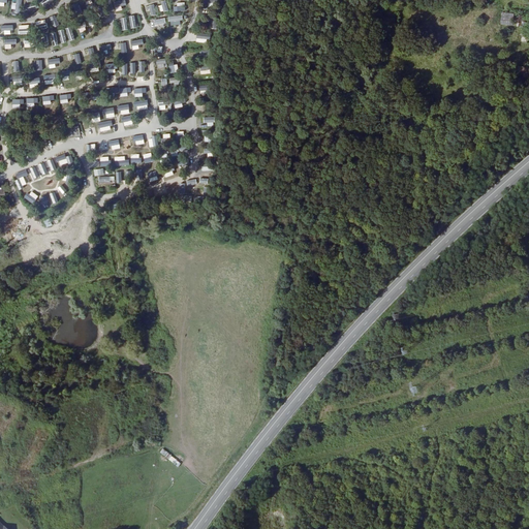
[(116,11),(122,9),(121,6),(126,5),(124,0),(122,0),(113,2),(116,11)]
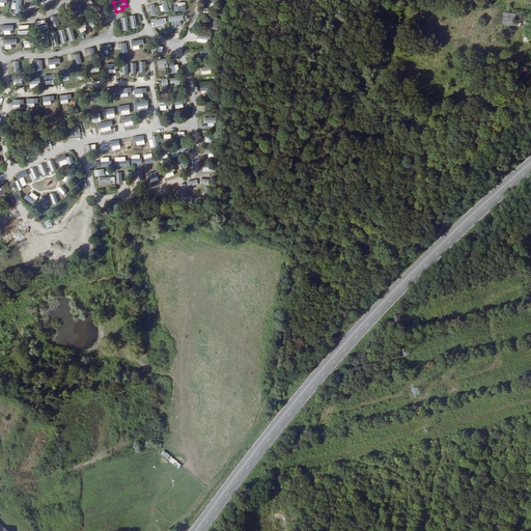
[(19,2),(11,1),(10,10),(18,11),(19,2)]
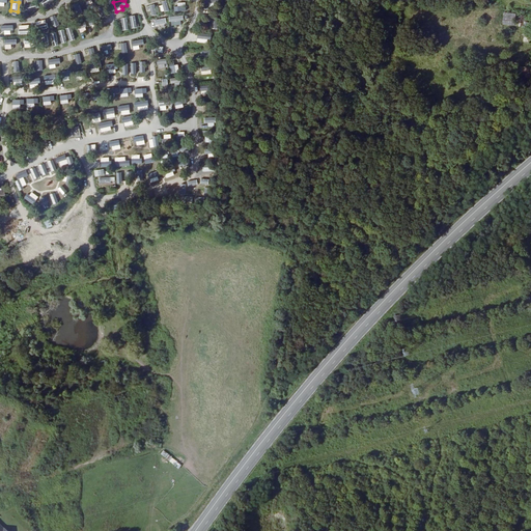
[(37,2),(25,5),(26,10),(38,8),(37,2)]
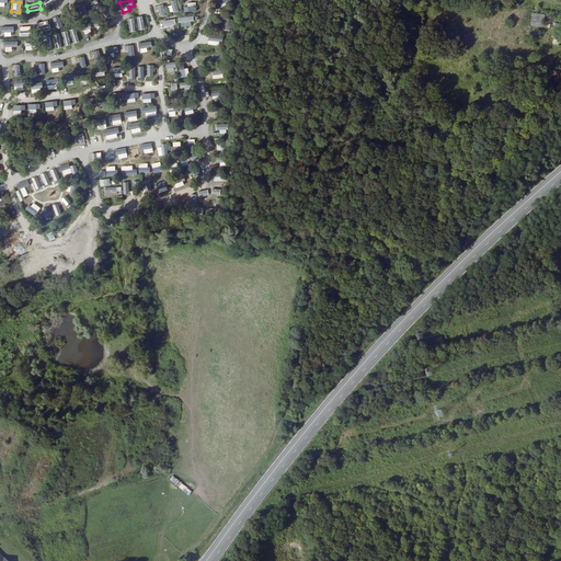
[(76,6),(79,16),(87,13),(82,3),(76,6)]
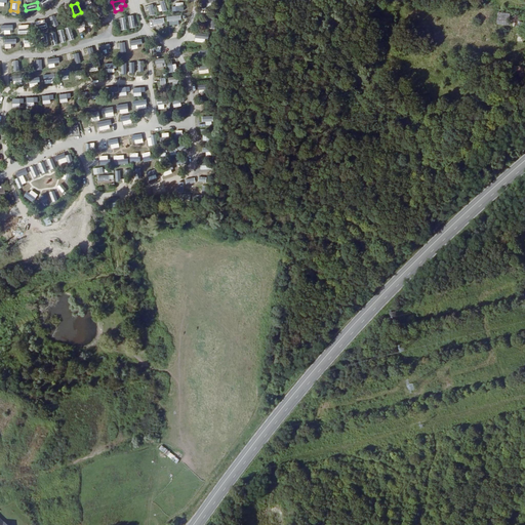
[(54,14),(49,16),(52,27),(58,25),(54,14)]
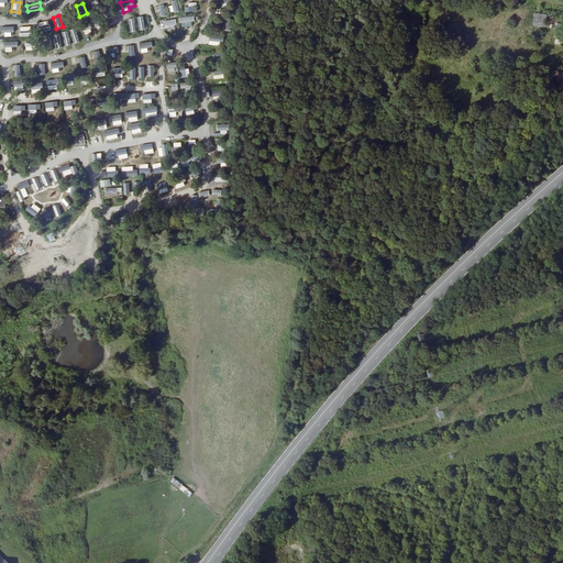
[(191,15),(179,18),(181,35),(191,34),(190,26),(194,26),(191,15)]
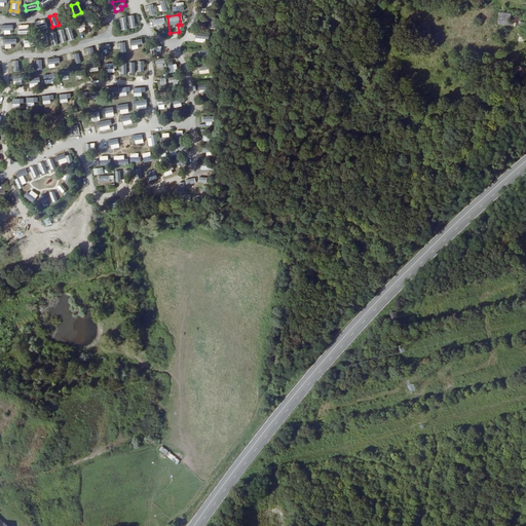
[(500,15),(499,24),(510,25),(511,16),(500,15)]
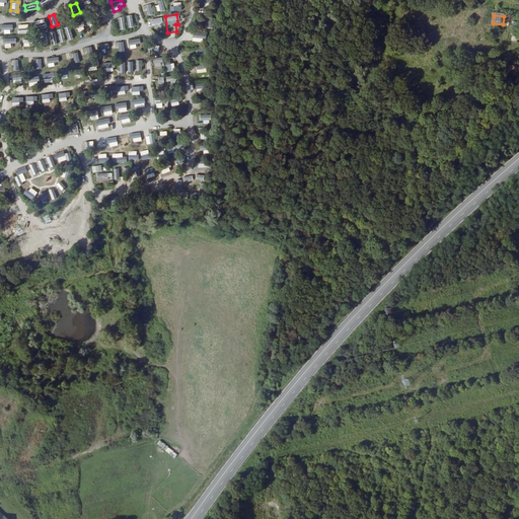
[(123,16),(117,18),(120,29),(126,28),(123,16)]
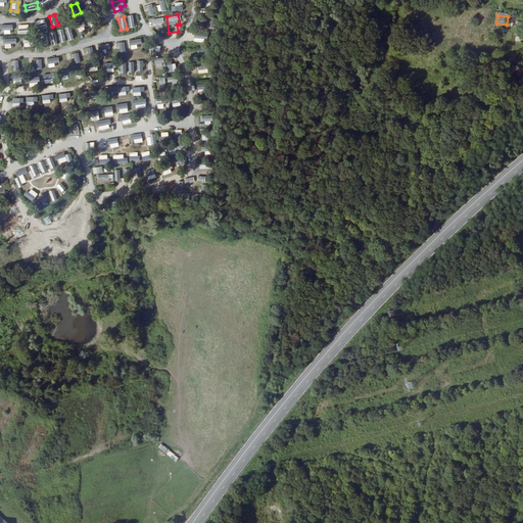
[(44,18),(34,21),(37,30),(47,28),(44,18)]
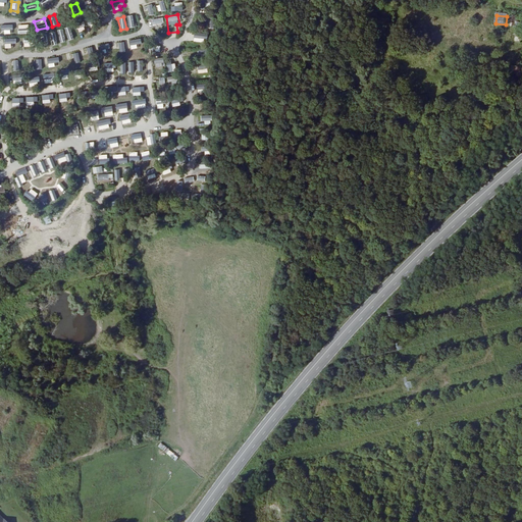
[(75,23),(79,32),(86,31),(83,21),(75,23)]
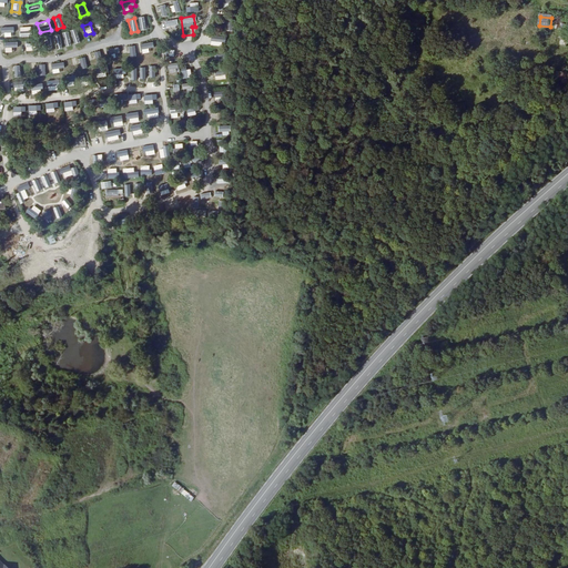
[(31,27),(19,27),(19,37),(31,37),(31,27)]
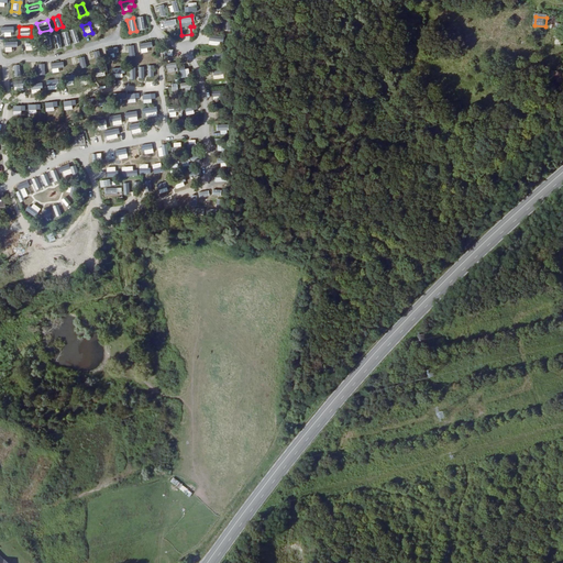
[(65,46),(70,44),(67,31),(61,32),(65,46)]
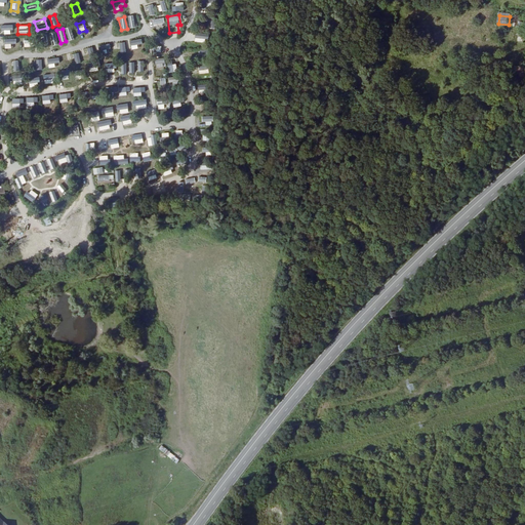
[(193,41),(197,41),(197,38),(204,38),(204,33),(193,33),(193,41)]
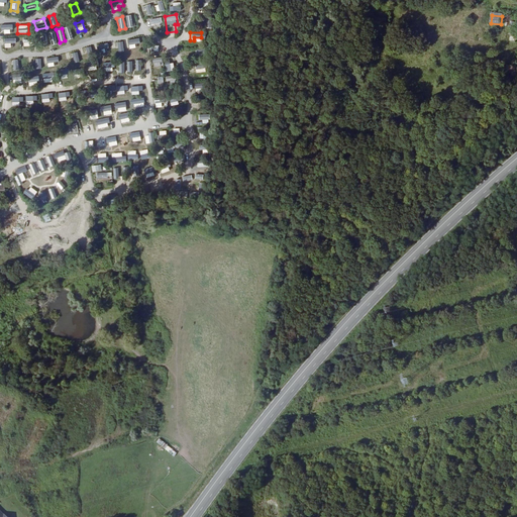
[(10,47),(10,43),(15,42),(15,37),(4,37),(4,47),(10,47)]
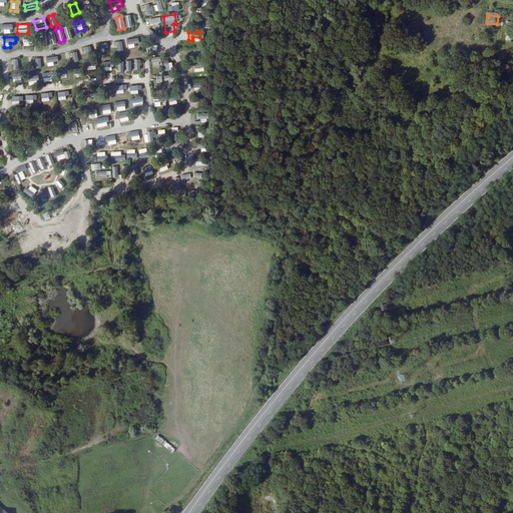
[(140,49),(140,40),(132,40),(132,49),(140,49)]
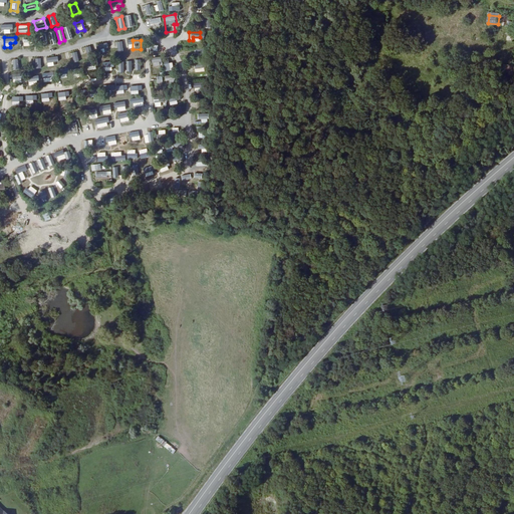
[(126,42),(117,43),(117,51),(127,50),(126,42)]
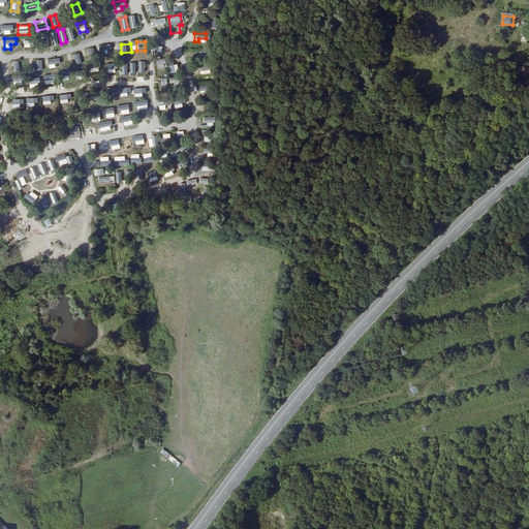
[(102,44),(94,47),(96,55),(104,53),(102,44)]
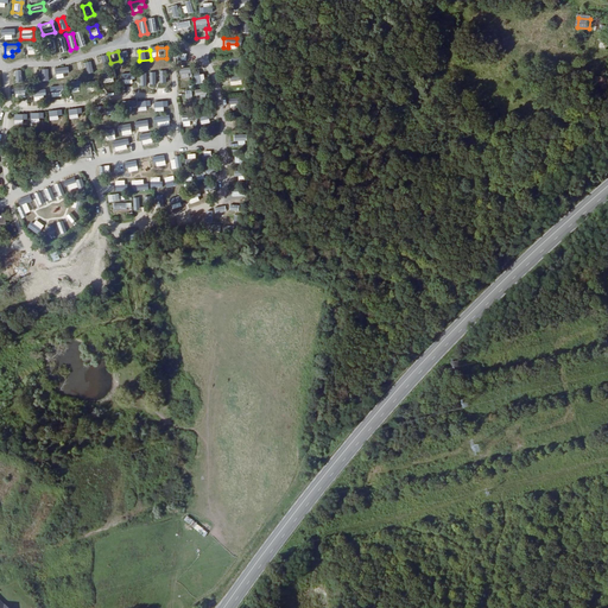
[(126,63),(135,61),(134,51),(125,54),(126,63)]
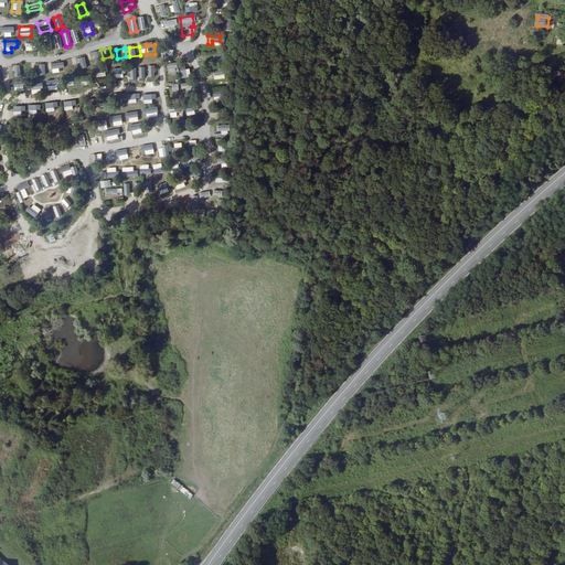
[(94,62),(93,54),(84,55),(85,63),(94,62)]
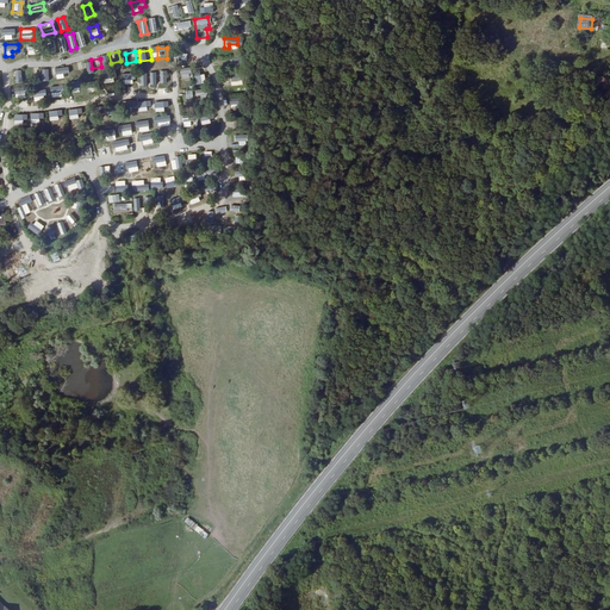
[(85,61),(75,64),(78,73),(87,70),(85,61)]
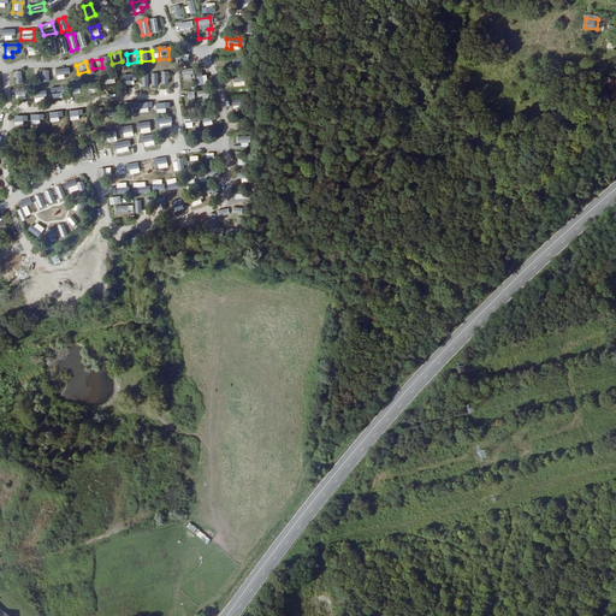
[(112,78),(122,77),(120,67),(111,69),(112,78)]
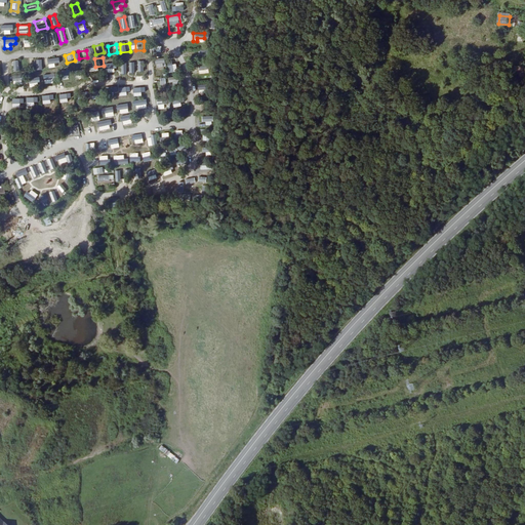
[(29,59),(21,61),(22,70),(29,69),(29,59)]
